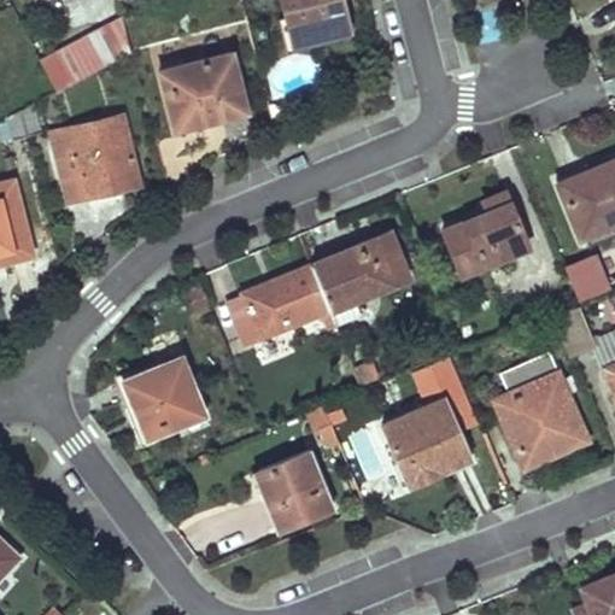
[(283,0),(288,19),(297,18),(303,41),(344,31),(337,0),(283,0)]
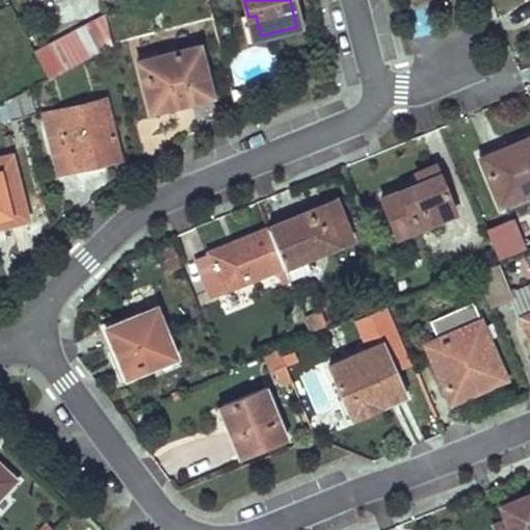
[(290,0),(296,27),(301,26),(295,0),(290,0)]
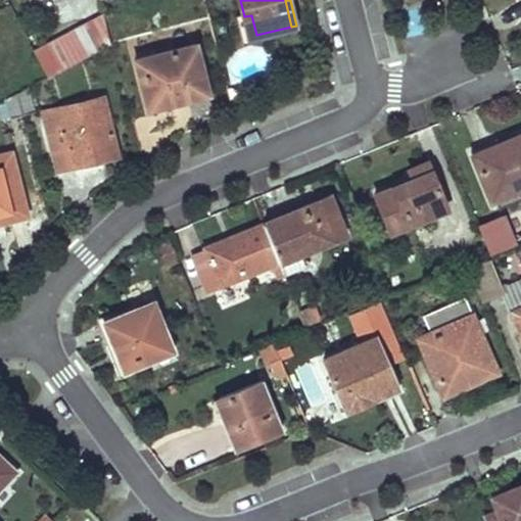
[(45,73),(114,42),(102,12),(33,43),(45,73)]
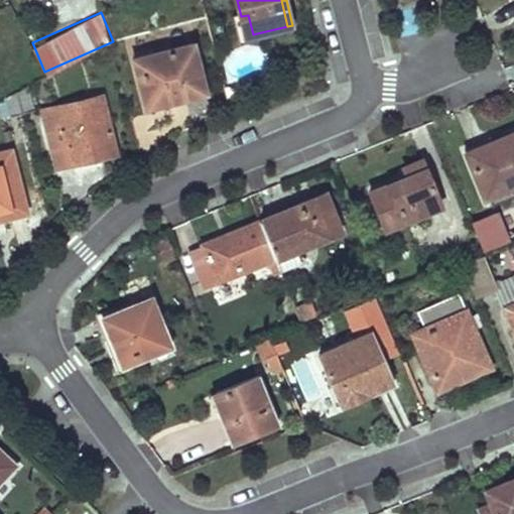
[(248,15),(241,16),(246,36),(253,34),(248,15)]
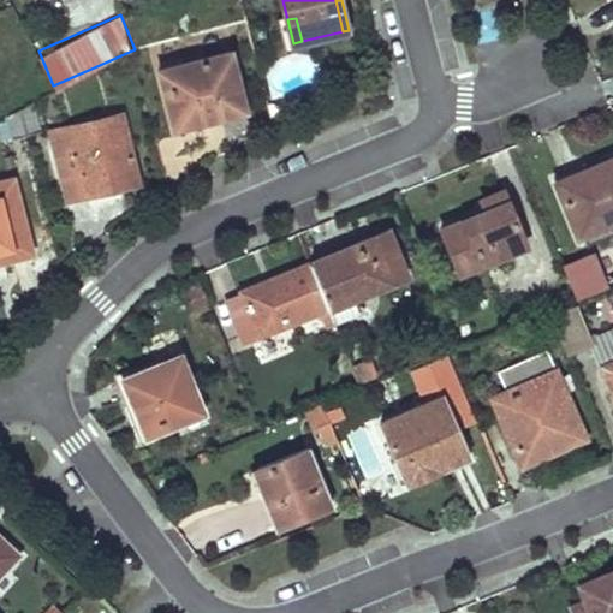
[(232,52),(161,69),(177,128),(203,120),(201,112),(244,101),(232,52)]
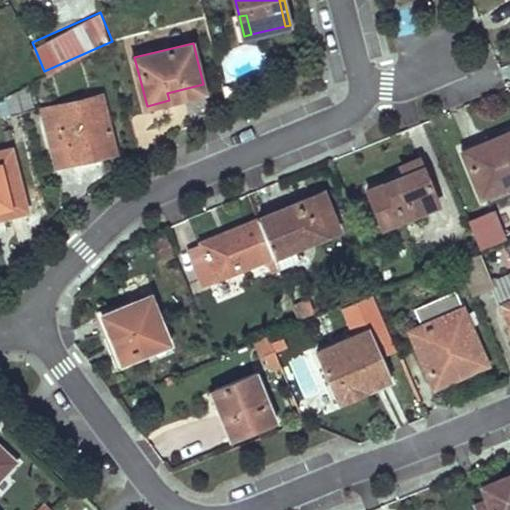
[(30,84),(19,90),(24,111),(36,108),(30,84)]
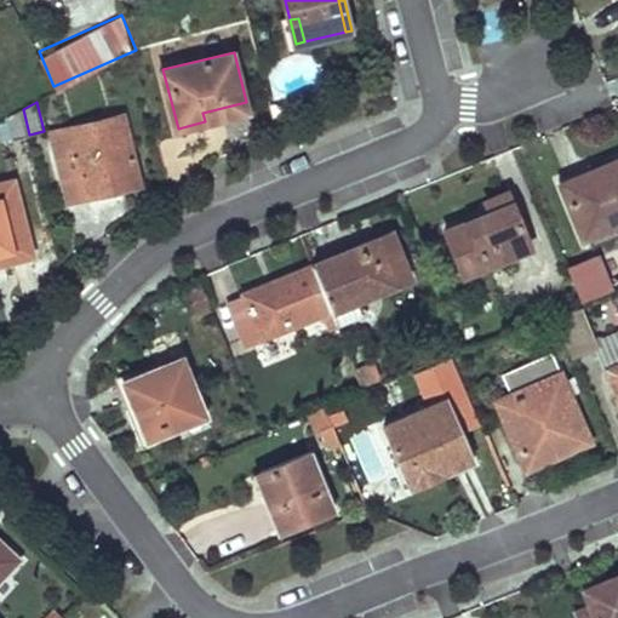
[(246,102),(202,113),(205,121),(249,110),(246,102)]
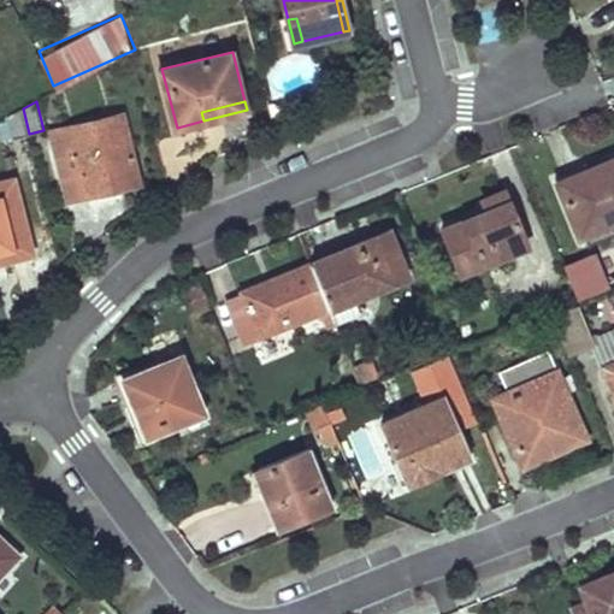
[(23,108),(11,114),(16,136),(29,134),(23,108)]
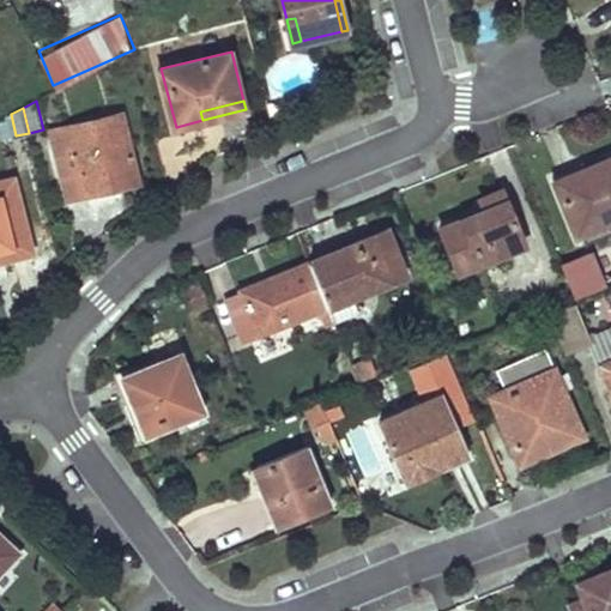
[(123,113),(70,126),(74,143),(58,147),(70,199),(140,181),(123,113)]
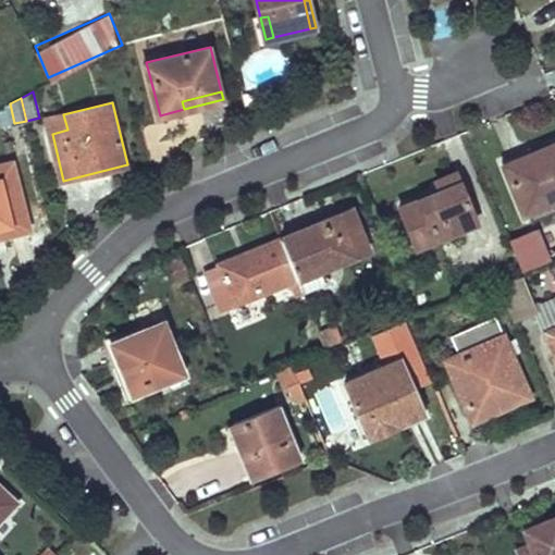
[(63,114),(48,119),(52,134),(68,130),(63,114)]
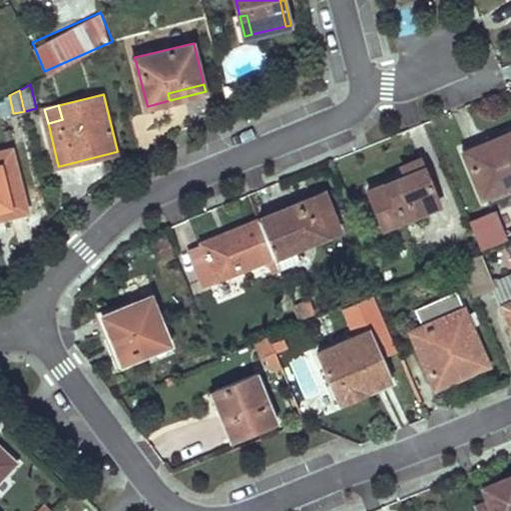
[(508,134),(465,151),(483,195),(488,193),(491,202),(510,194),(510,136),(509,137),(508,134)]
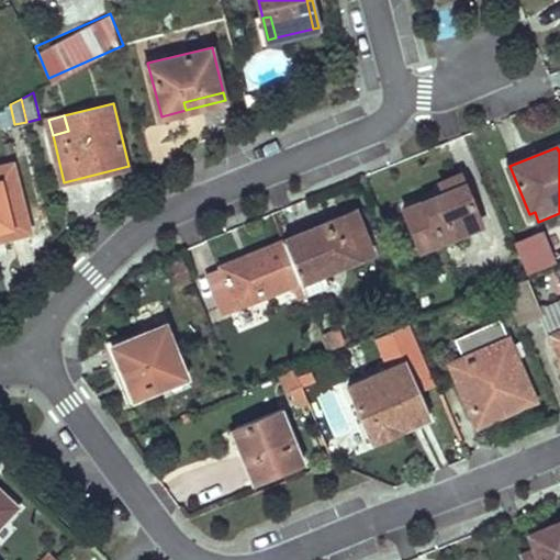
[(0,228),(10,226),(12,236),(32,231),(15,163),(0,166),(0,228)]
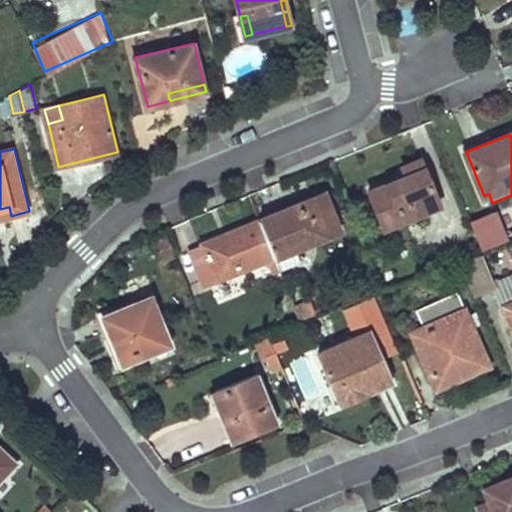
[(408,175),(370,190),(386,226),(442,204),(424,158),(404,166),(408,175)]
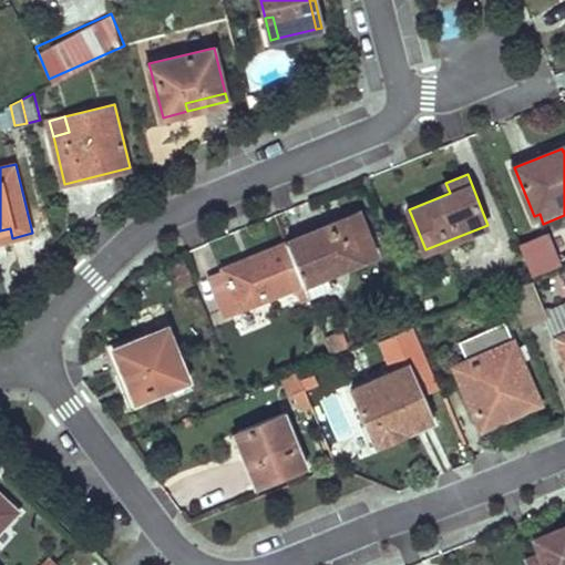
[(363,212),(327,226),(329,233),(291,247),(305,283),(326,274),(380,254),(363,212)]
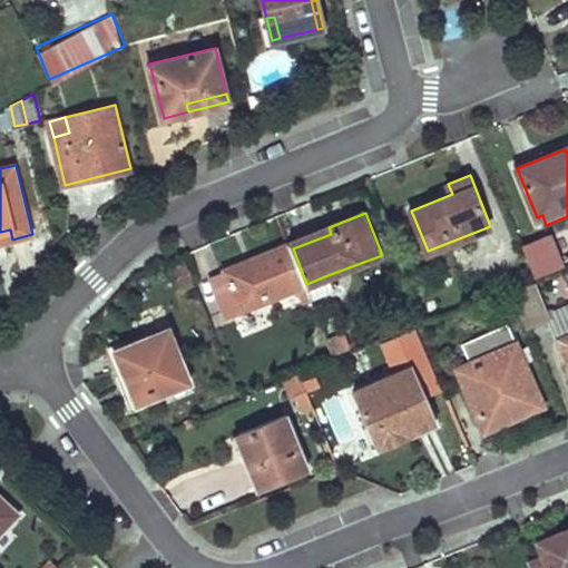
[(290,243),(293,248),(331,234),(329,227),(290,243)]
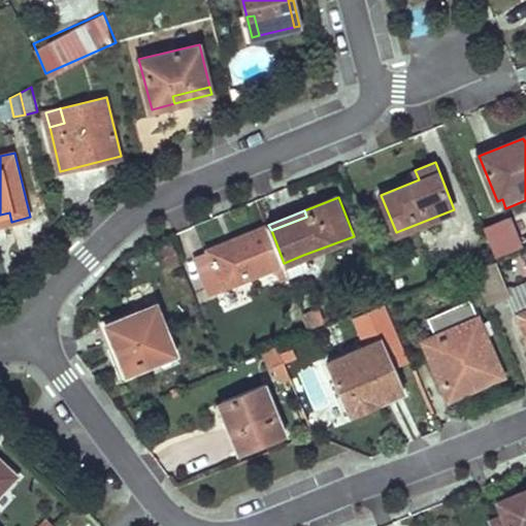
[(0,215),(0,224),(11,222),(9,212),(0,215)]
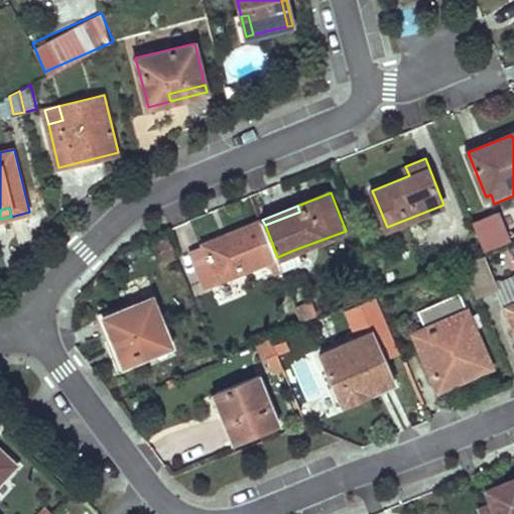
[(497,210),(473,219),(486,250),(510,241),(497,210)]
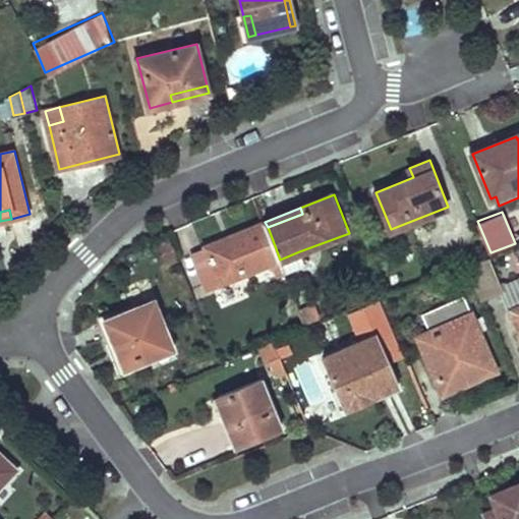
[(226,237),(206,246),(221,283),(272,263),(277,275),(285,272),(280,260),(268,227),(265,222),(248,228),(249,231),(226,239),(226,237)]
